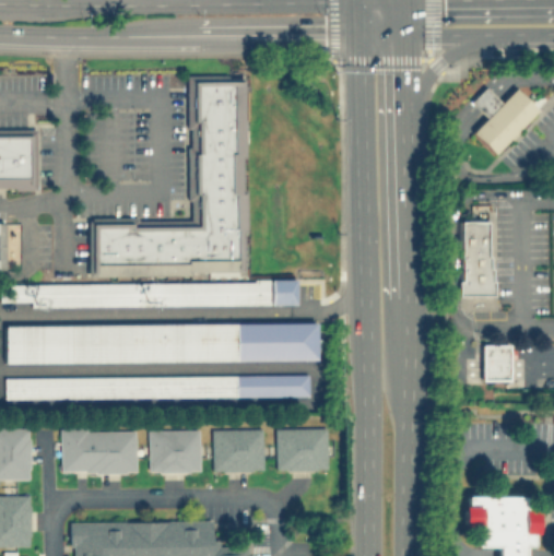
[(190,78),(246,78),(245,274),(94,272),(94,223),(195,225),(190,78)]
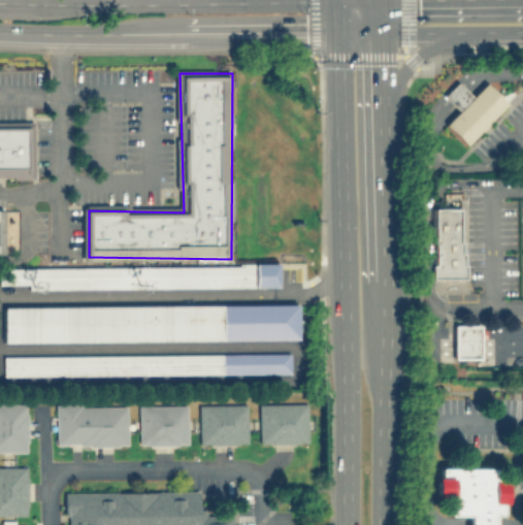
[(469,146),(449,126),(462,112),(448,98),(461,84),(476,99),(488,86),(509,106),(469,146)]
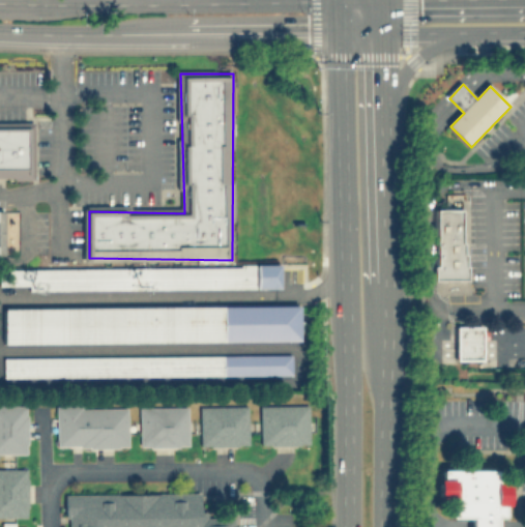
[(0,125),(0,181),(36,181),(35,125),(0,125)]
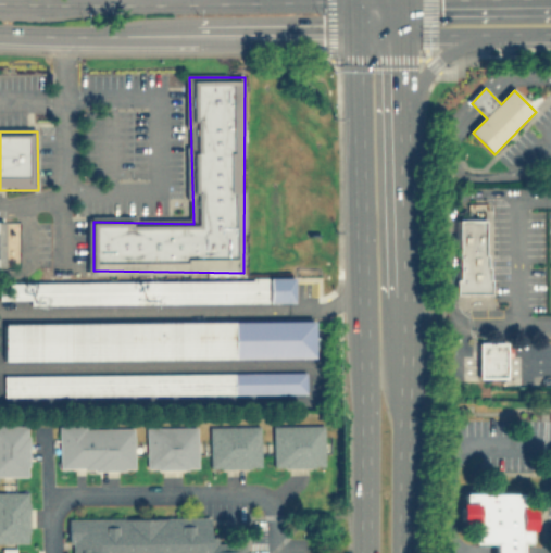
[(461,222),(486,222),(487,256),(489,256),(489,268),(490,268),(490,281),(492,281),(492,296),(460,296),(460,281),(461,281),(461,222)]
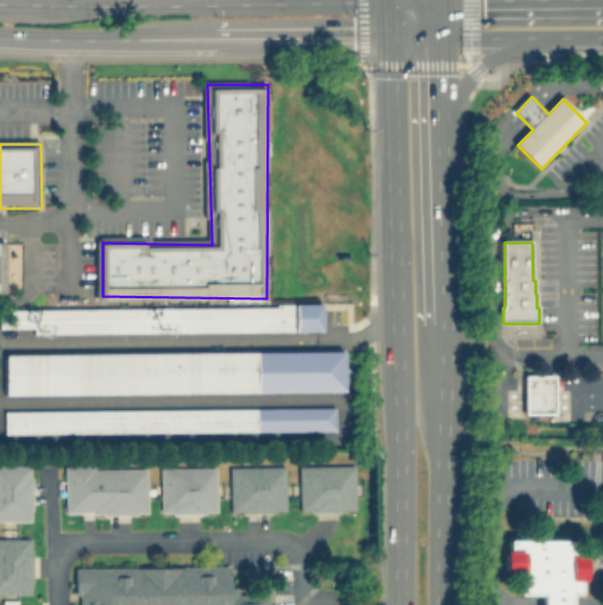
[(0,295),(10,295),(8,245),(0,245),(0,295)]
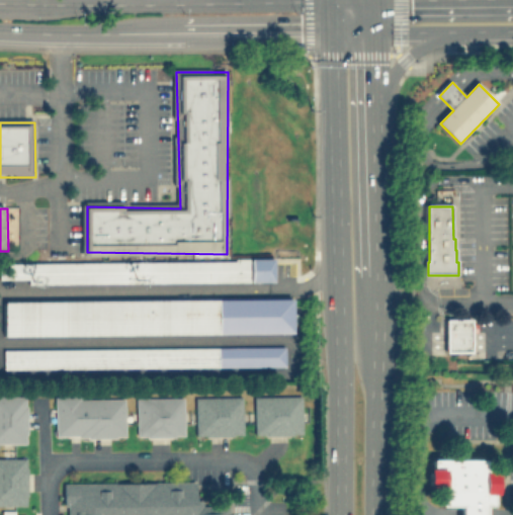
[(2,264),(275,262),(275,283),(33,285),(33,281),(3,281),(2,264)]
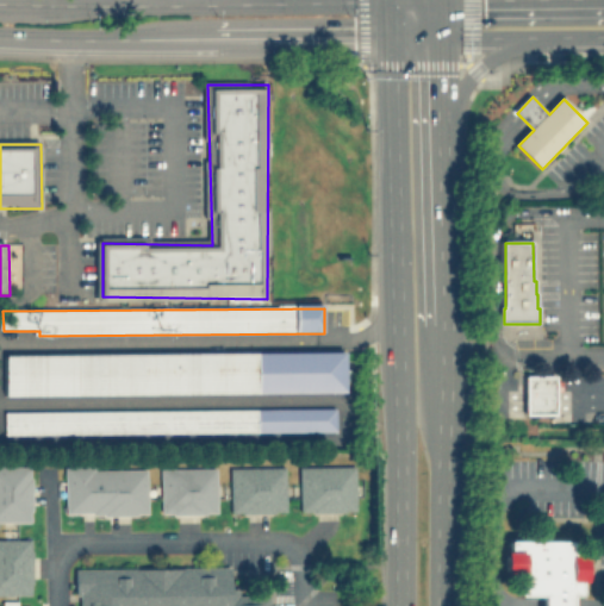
[(8,357),(348,355),(348,394),(8,397),(8,357)]
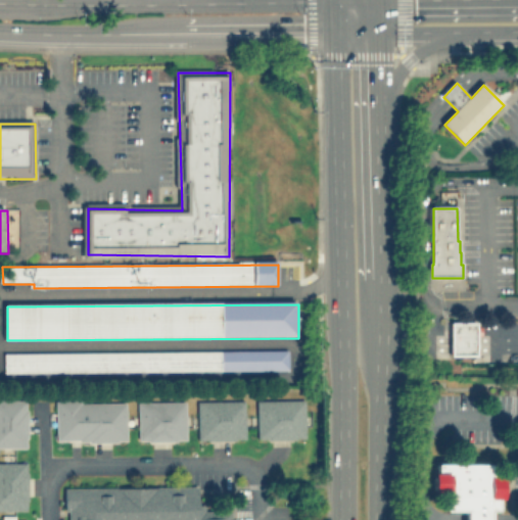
[(478,357),(453,357),(454,324),(478,325),(478,357)]
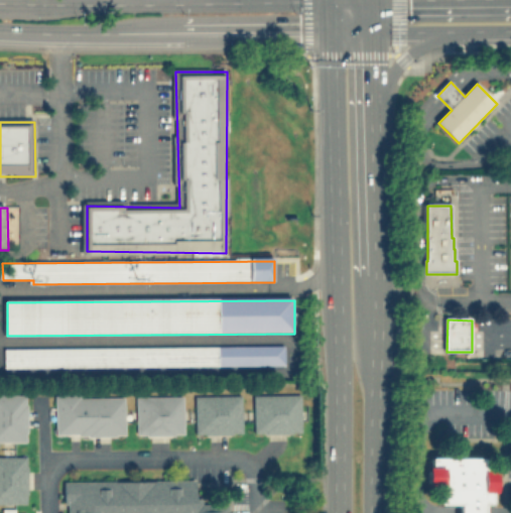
[(287,347),(287,368),(8,370),(8,349),(287,347)]
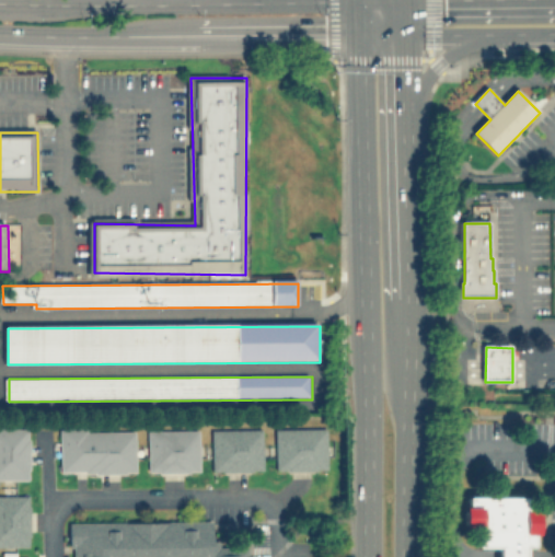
[(0,429),(0,482),(33,482),(33,429),(0,429)]
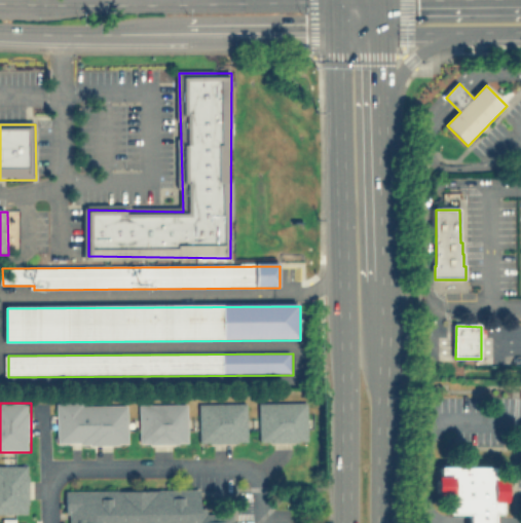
[(310,444),(310,403),(260,403),(260,444),(310,444)]
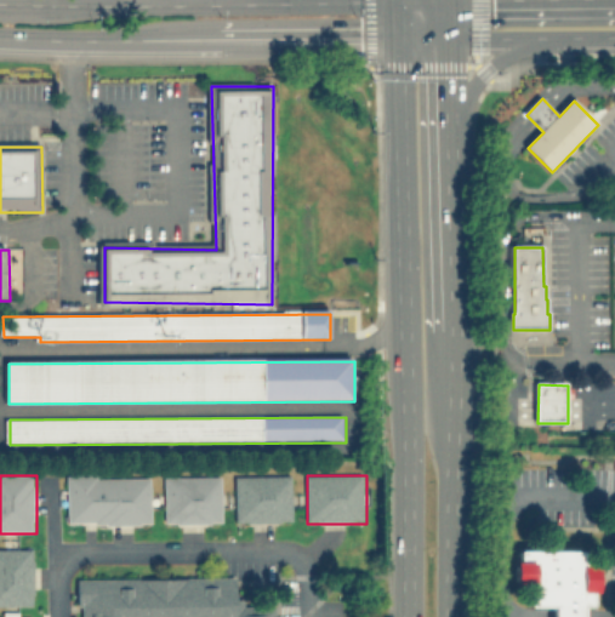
[(70,527),(154,527),(154,476),(70,476),(70,527)]
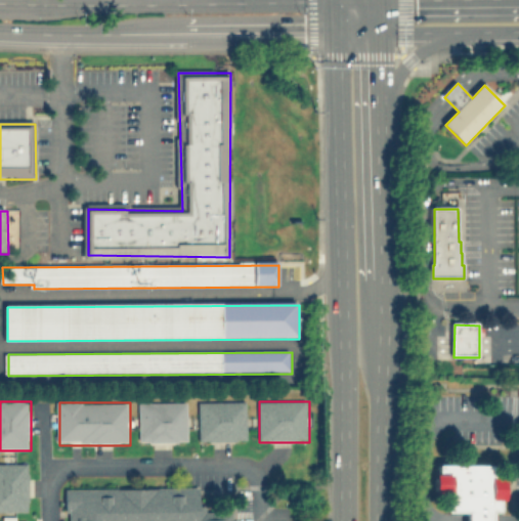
[(249,443),(249,402),(201,402),(201,443),(249,443)]
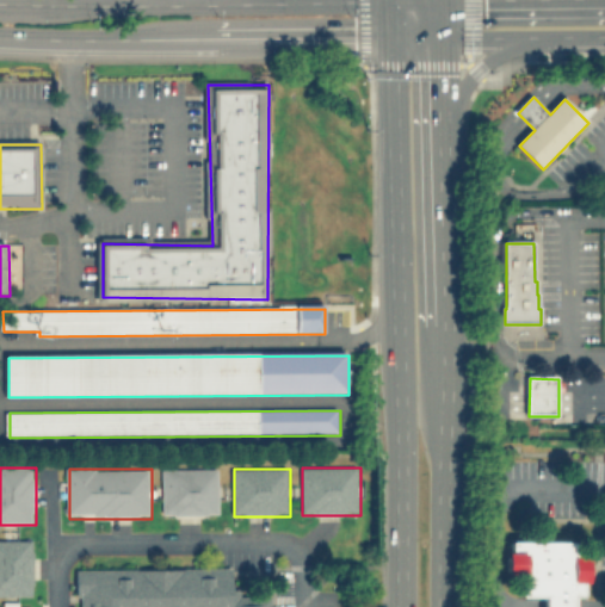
[(221,518),(221,471),(165,471),(165,518),(221,518)]
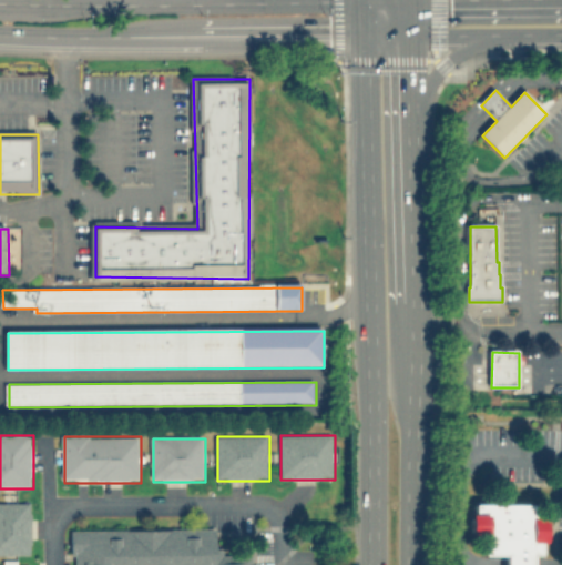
[(34,503),(0,503),(0,556),(34,556),(34,503)]
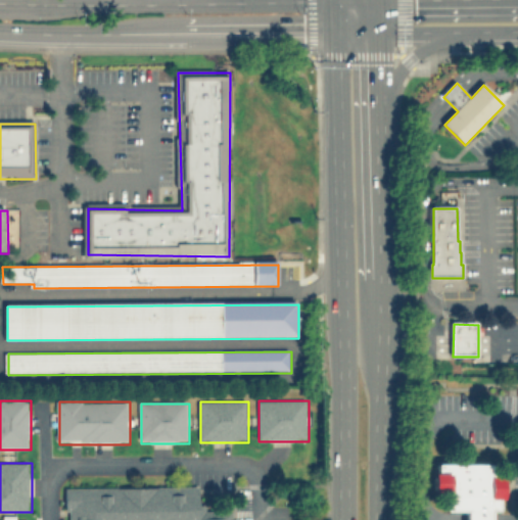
[(439,465),(502,466),(501,513),(490,512),(490,519),(467,519),(468,512),(448,512),(448,493),(433,493),(434,475),(439,475),(439,465)]
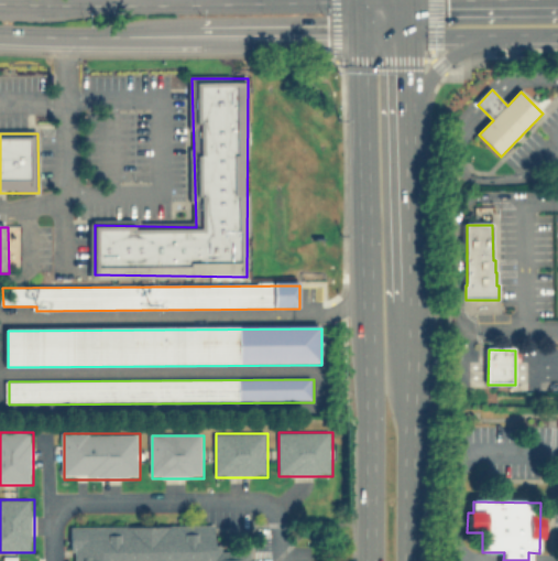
[(254,560),(254,551),(216,551),(216,527),(75,528),(75,560),(254,560)]
